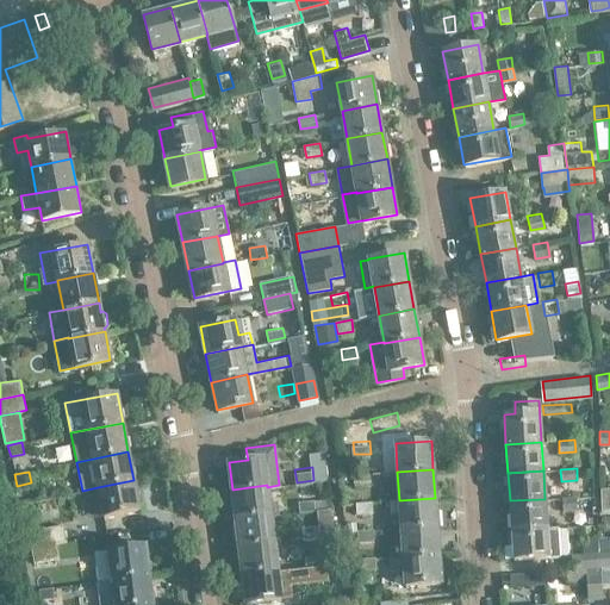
[(355,486),(372,486),(372,474),(355,474),(355,486)]
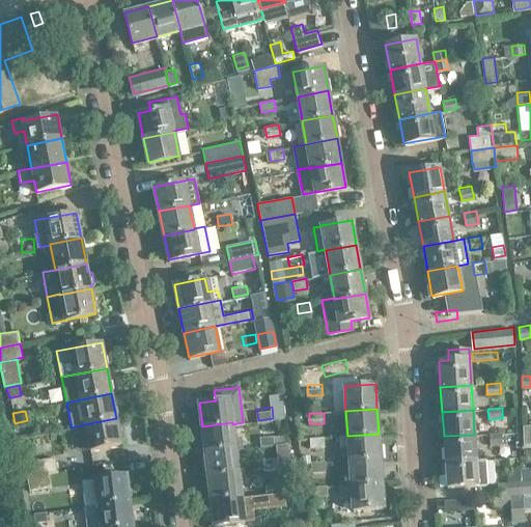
[(124,441),(122,426),(118,427),(116,418),(85,424),(90,449),(121,443),(120,442),(124,441)]
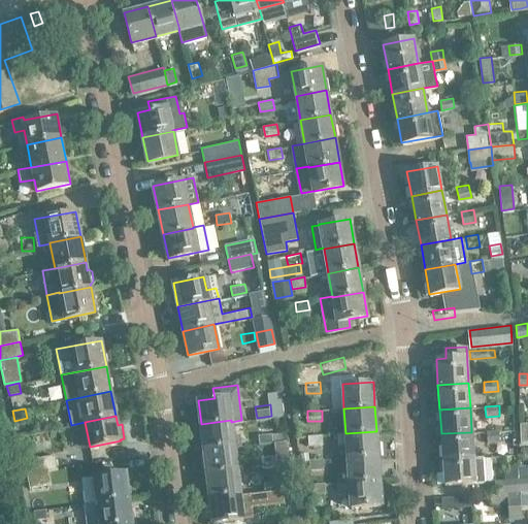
[(231,420),(201,424),(203,449),(234,445),(240,444),(239,433),(233,434),(231,422),(231,420)]
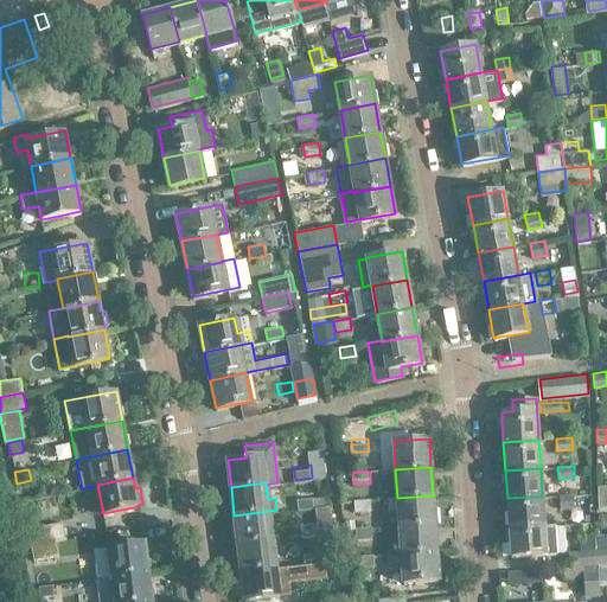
[(313,493),(296,495),(298,507),(315,505),(325,504),(324,493),(314,494),(313,493)]
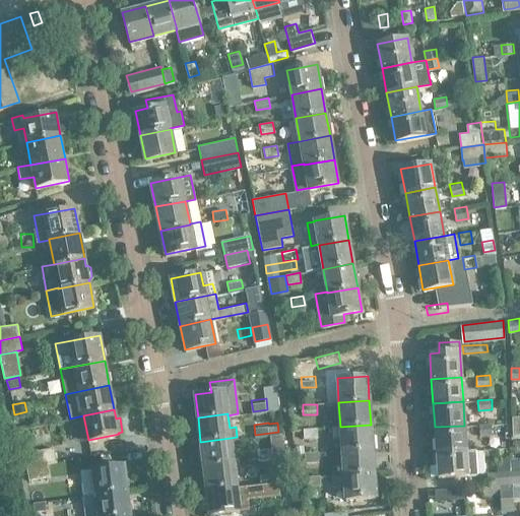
[(494,434),(493,424),(479,425),(479,435),(494,434)]
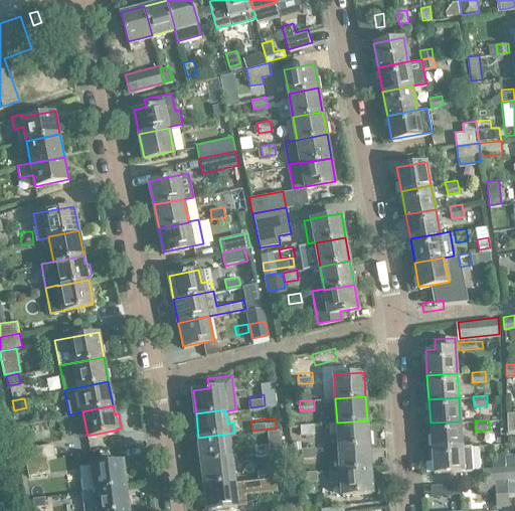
[(367,420),(337,422),(329,422),(329,432),(338,431),(339,446),(369,445),(367,420)]
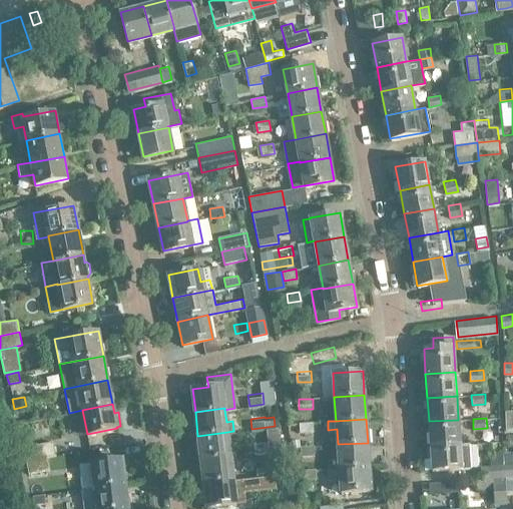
[(430,446),(460,444),(460,443),(458,420),(429,421),(430,446)]
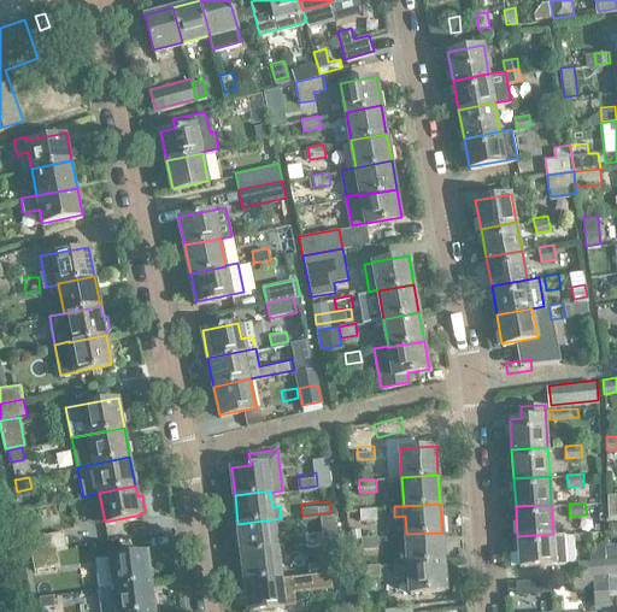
[(362,521),(378,519),(377,507),(360,508),(362,521)]
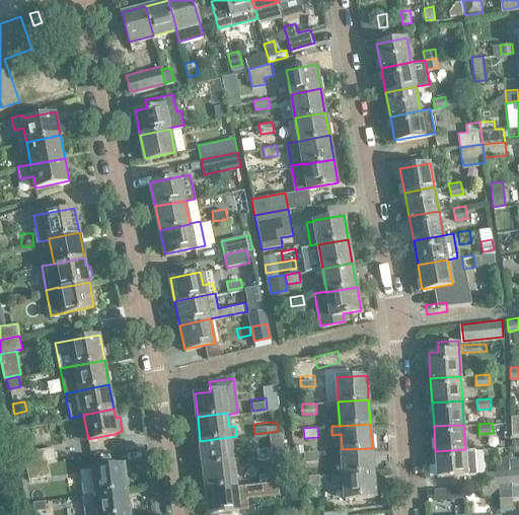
[(233,461),(230,437),(200,441),(203,464),(233,461)]
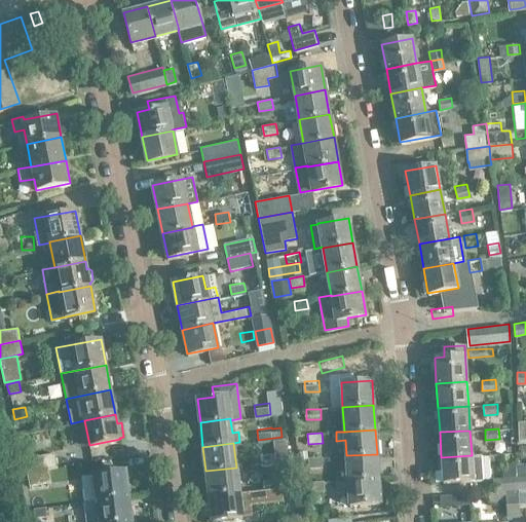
[(54,449),(25,454),(27,469),(48,464),(58,462),(54,449)]
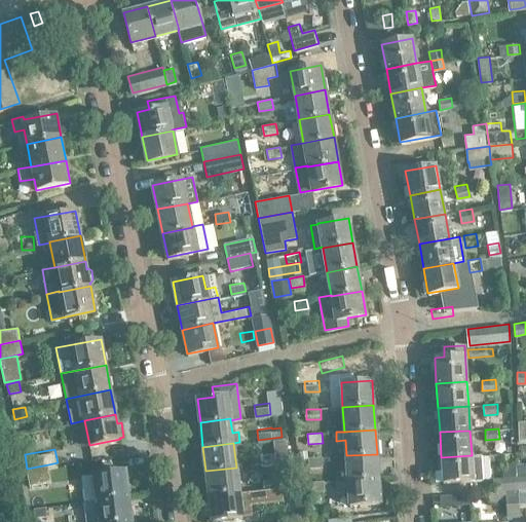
[(288,461),(287,452),(274,454),(275,462),(288,461)]
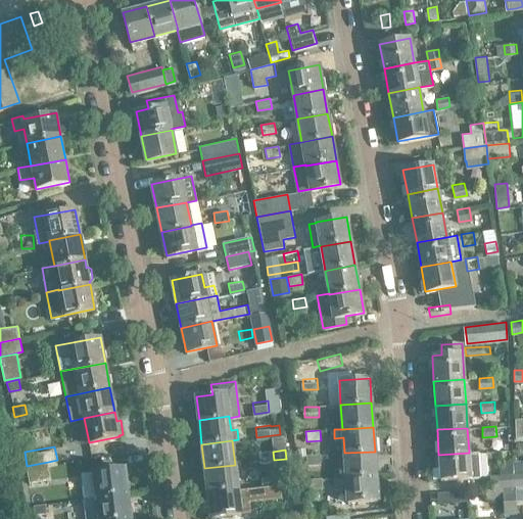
[(469,452),(469,453),(438,455),(440,479),(479,476),(477,451),(469,452)]
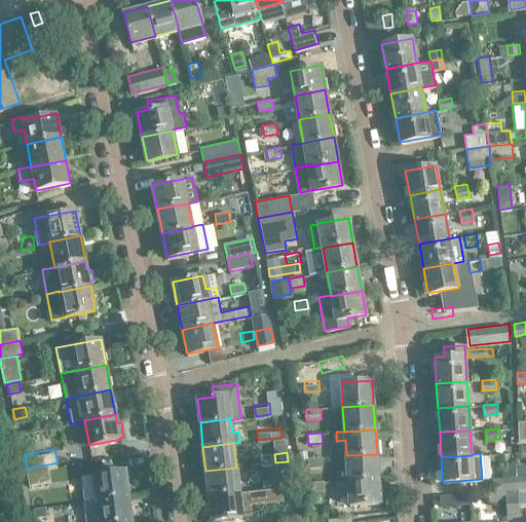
[(346,455),(347,480),(378,478),(377,454),(346,455)]
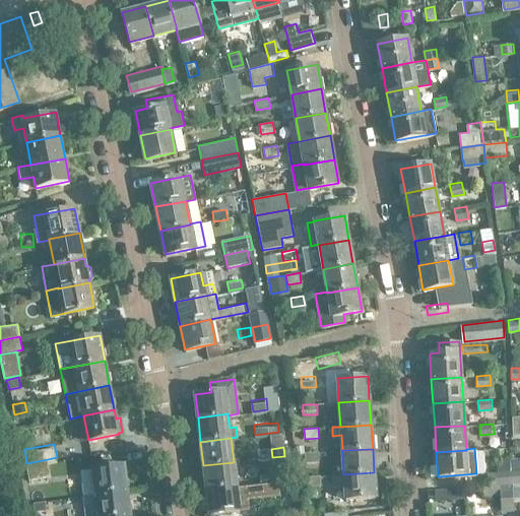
[(307,462),(320,461),(320,451),(306,451),(307,462)]
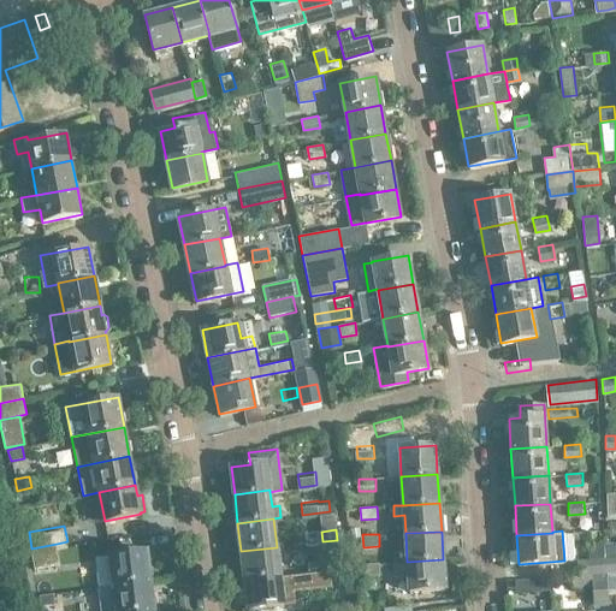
[(60,559),(57,544),(31,549),(35,563),(60,559)]
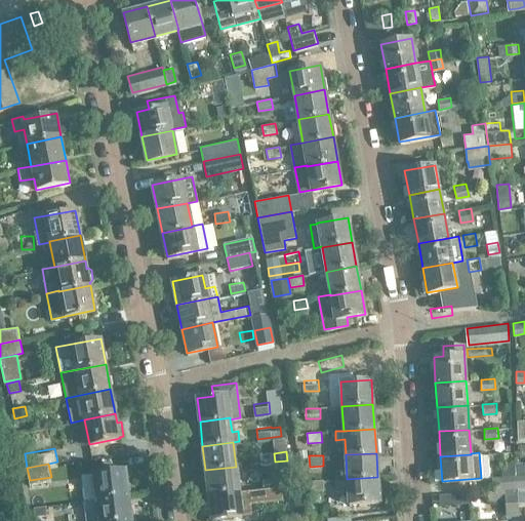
[(239,491),(236,467),(205,470),(208,494),(239,491)]
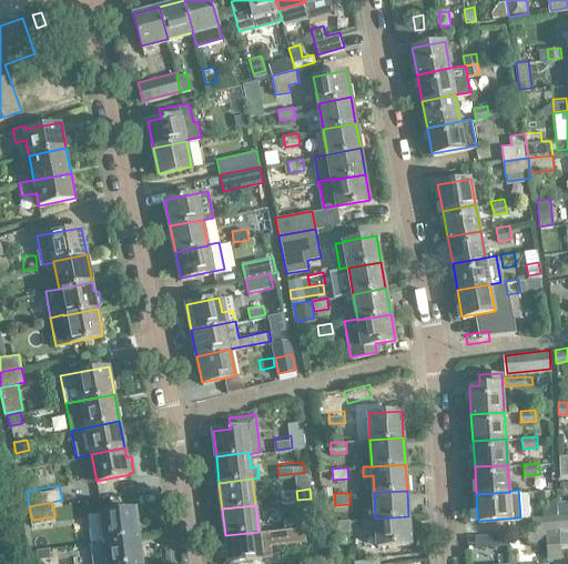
[(101,512),(88,513),(91,542),(104,540),(139,536),(135,507),(101,512)]
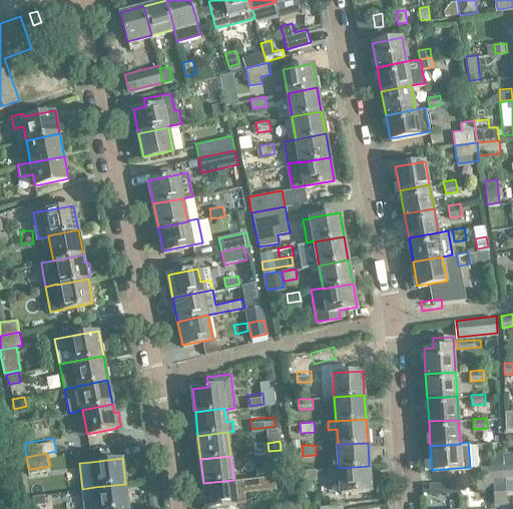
[(512,463),(503,464),(504,476),(512,475),(512,463)]
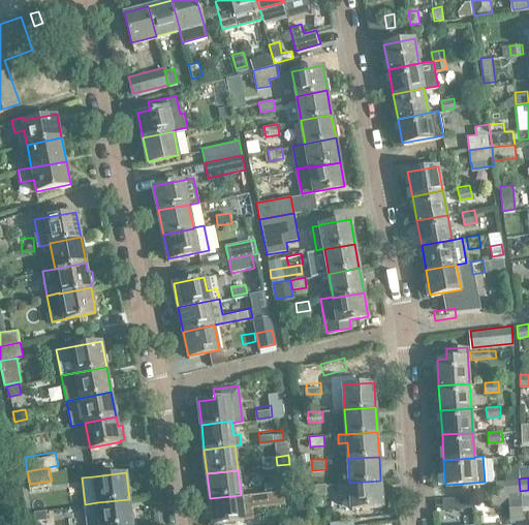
[(497,493),(520,491),(519,479),(496,481),(497,493)]
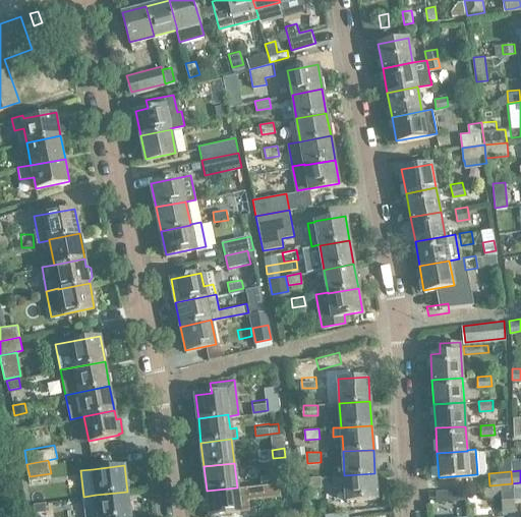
[(261,474),(262,484),(276,483),(275,472),(261,474)]
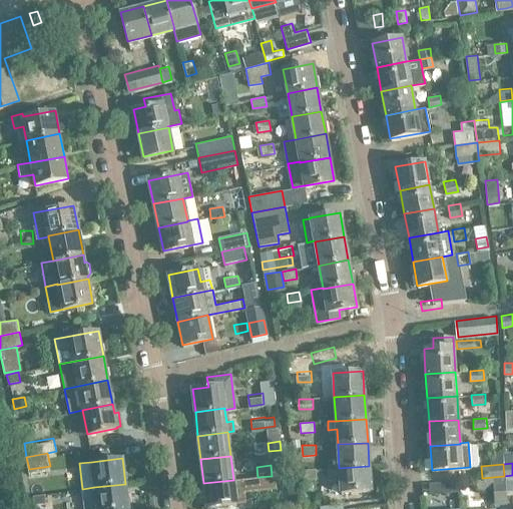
[(328,480),(340,479),(341,491),(371,489),(369,466),(339,468),(327,468),(328,480)]
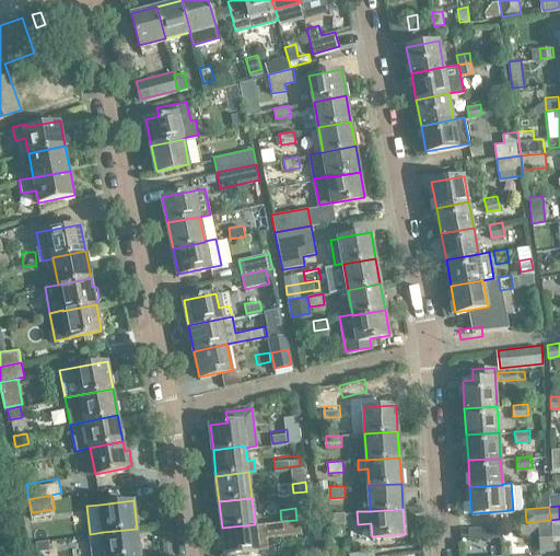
[(346,512),(330,512),(331,524),(347,523),(346,512)]
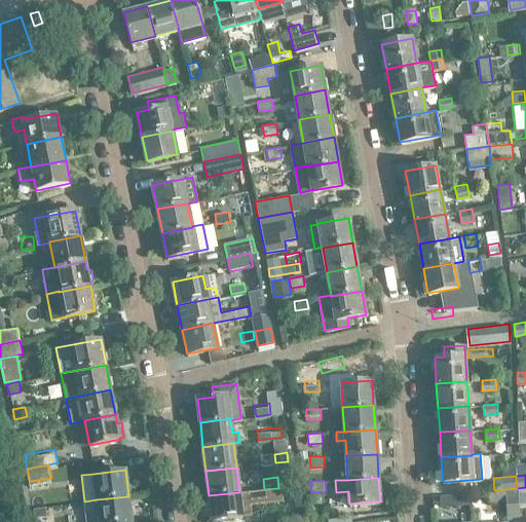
[(239,492),(209,495),(212,519),(253,515),(251,502),(250,491),(239,492)]
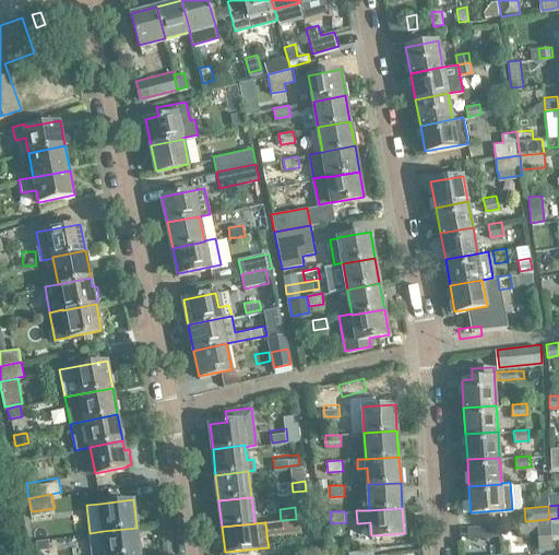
[(498,523),(487,524),(487,535),(498,534),(498,523)]
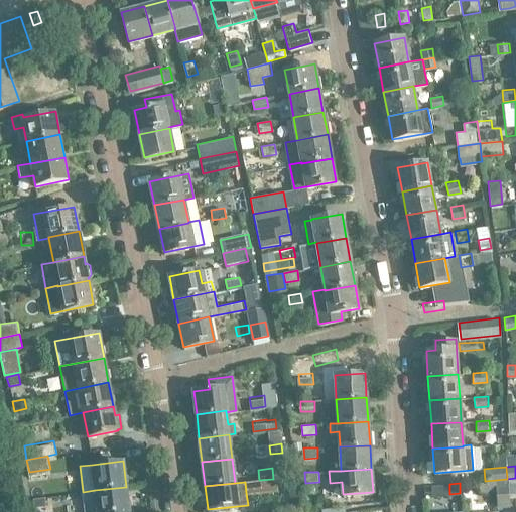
[(510,505),(508,483),(496,484),(497,506),(510,505)]
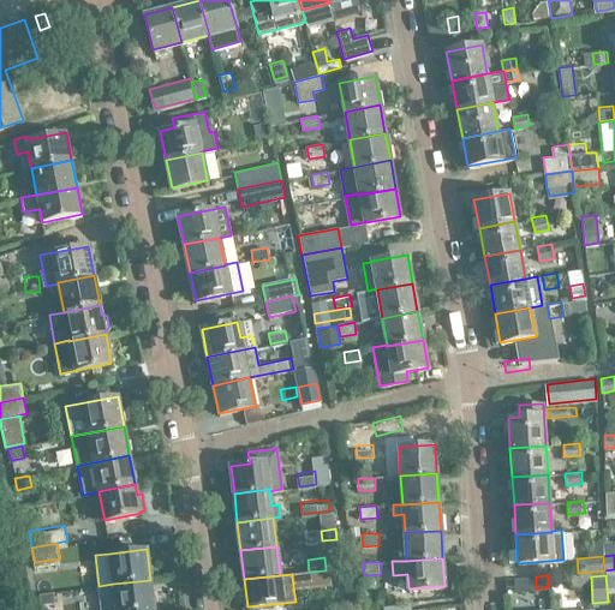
[(99,586),(101,609),(143,609),(154,609),(150,580),(113,584),(99,586)]
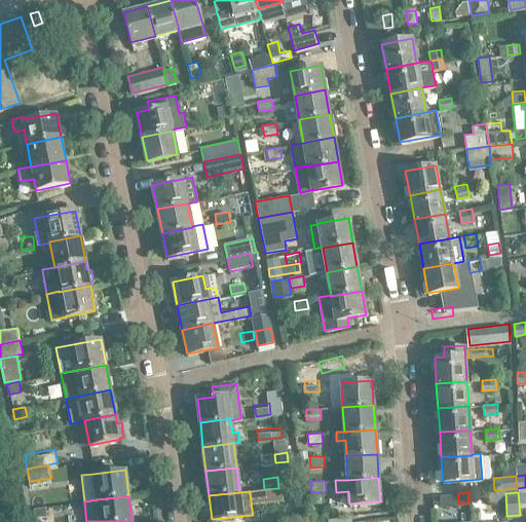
[(266,502),(267,513),(282,511),(280,500),(266,502)]
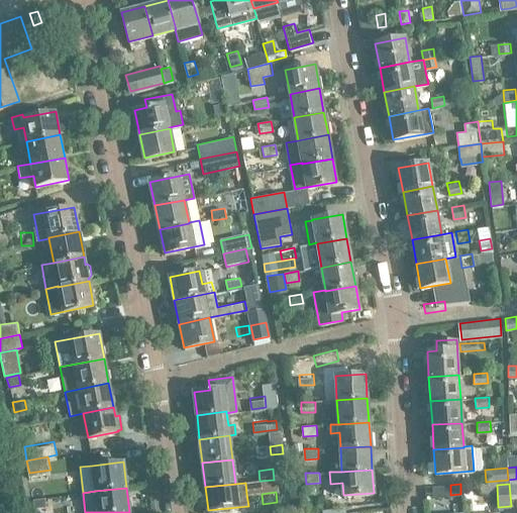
[(33,498),(34,507),(46,506),(45,497),(33,498)]
